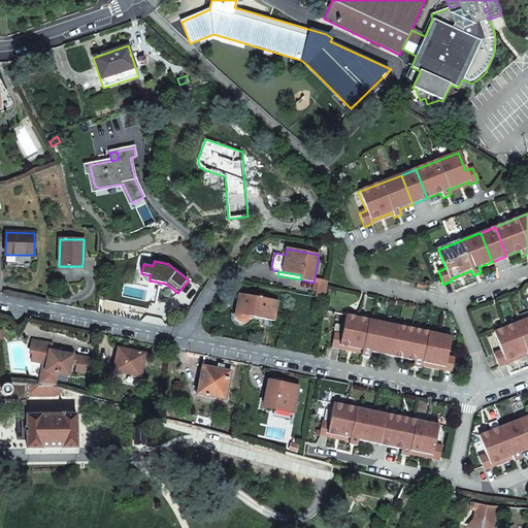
[(329,282),(315,278),(314,283),(312,290),(317,291),(316,296),(326,298),(329,282)]
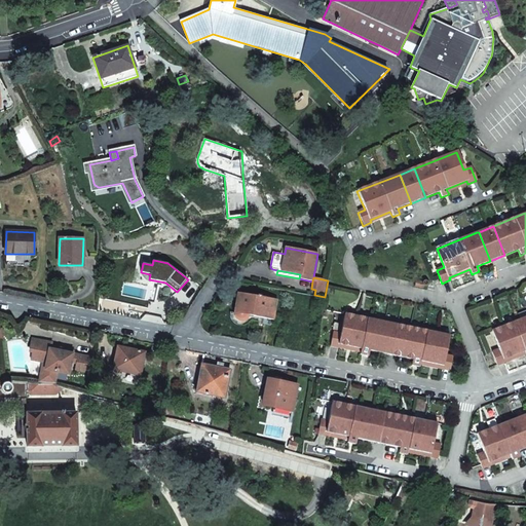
[(257,296),(237,293),(234,313),(234,315),(234,316),(235,318),(236,320),(238,321),(240,322),(241,322),(245,322),(247,321),(248,320),(248,318),(249,317),(250,315),(274,321),(277,300),(259,297),(259,295),(258,295),(257,296)]
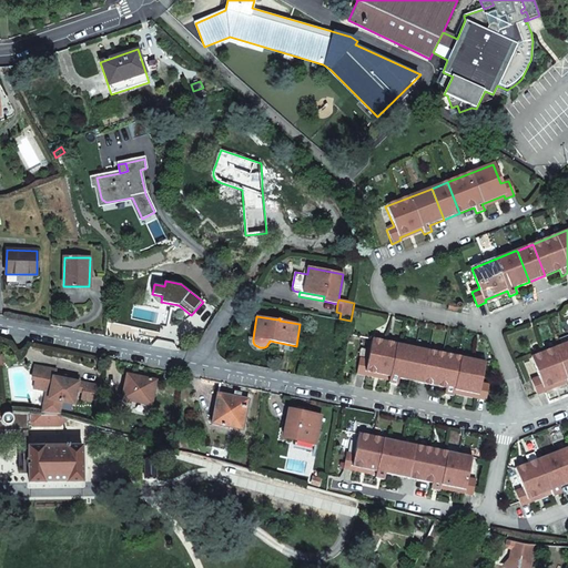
[(416,368),(421,348),(397,343),(373,338),(368,358),(361,357),(357,372),(367,374),(367,371),(391,376),(389,382),(398,384),(399,377),(414,381),(416,368)]
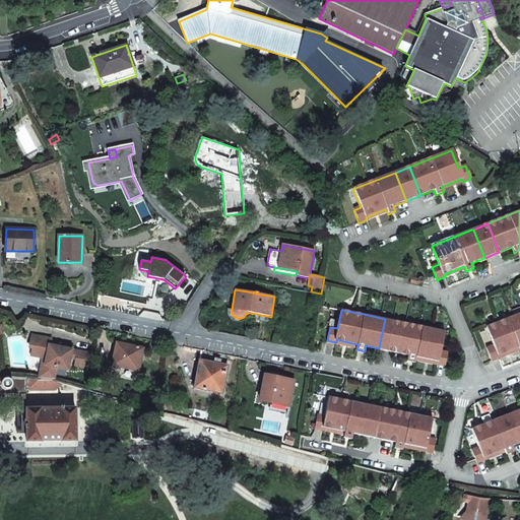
[(519,314),(486,327),(494,345),(486,348),(493,362),(501,359),(500,355),(519,347),(519,348),(519,314)]
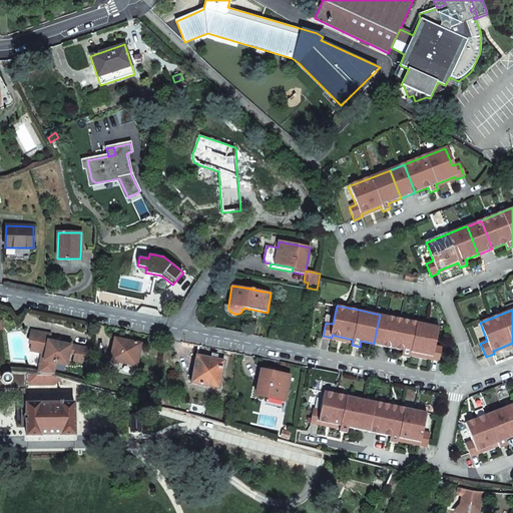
[(390,347),(396,318),(395,318),(380,315),(376,333),(374,344),(390,347)]
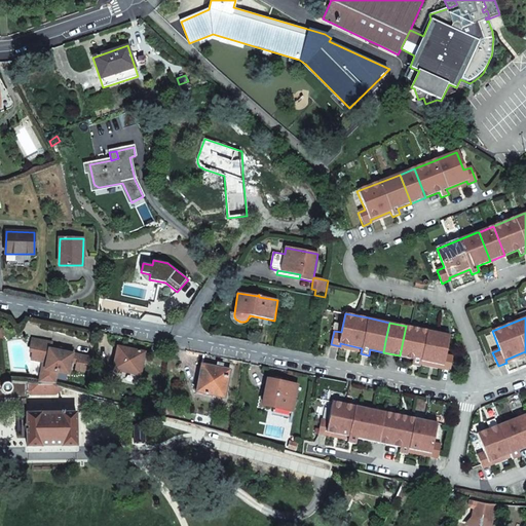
[(450,335),(406,326),(400,355),(413,359),(412,365),(420,367),(421,361),(443,365),(442,368),(451,370),(454,355),(446,354),(450,335)]
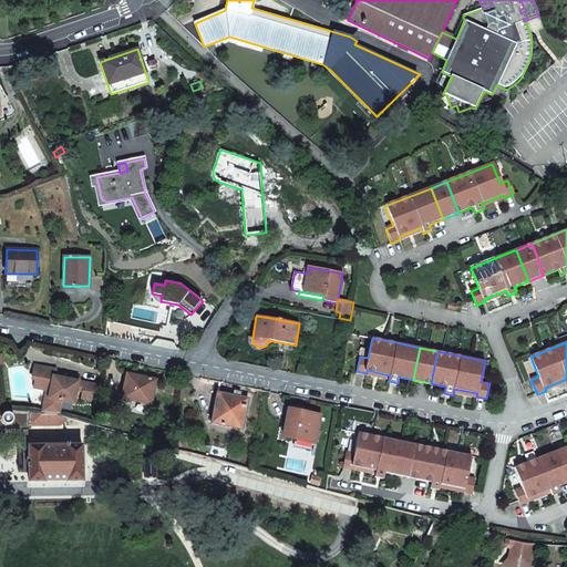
[(55,414),(60,415),(63,402),(75,405),(79,392),(82,392),(81,400),(99,404),(100,403),(100,387),(78,382),(79,379),(65,377),(65,379),(65,380),(54,378),(54,374),(55,370),(37,366),(33,379),(35,379),(34,388),(48,391),(43,413),(55,414)]
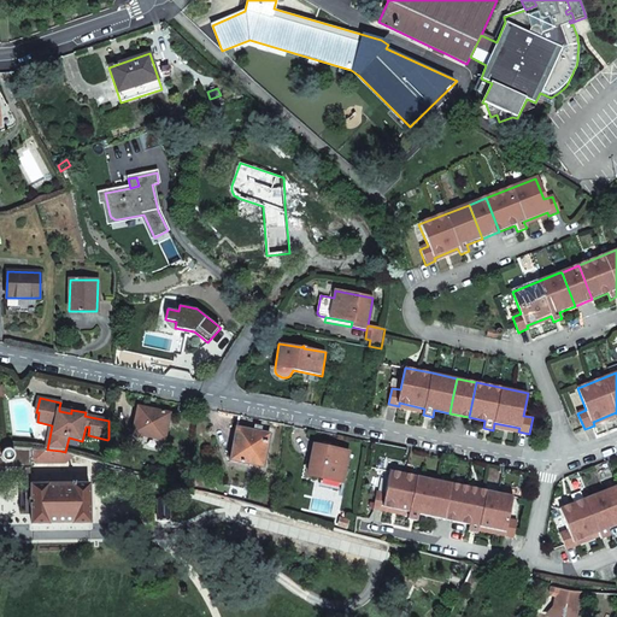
[(153,436),(164,439),(170,413),(139,406),(133,434),(152,439),(153,436)]
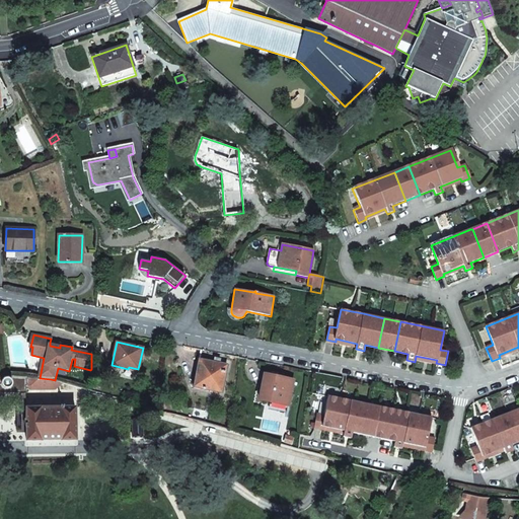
[(207,361),(209,351),(201,349),(194,387),(220,392),(226,365),(219,363),(220,359),(214,358),(213,362),(207,361)]
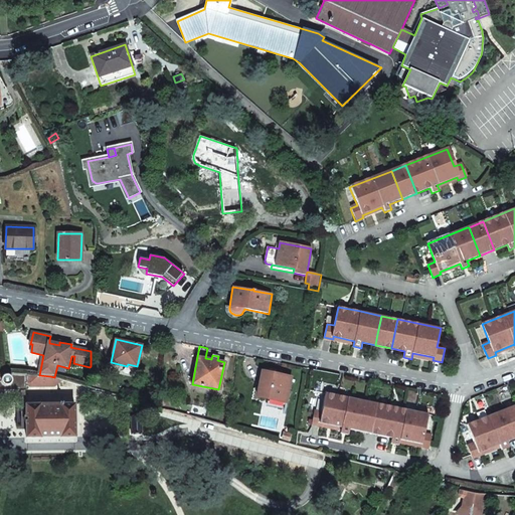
[(39,375),(0,372),(0,381),(1,382),(2,384),(4,386),(6,386),(8,386),(10,385),(11,384),(12,382),(12,380),(11,378),(11,377),(12,377),(13,383),(27,383),(29,386),(53,387),(59,382),(60,378),(54,377),(50,376),(39,375)]
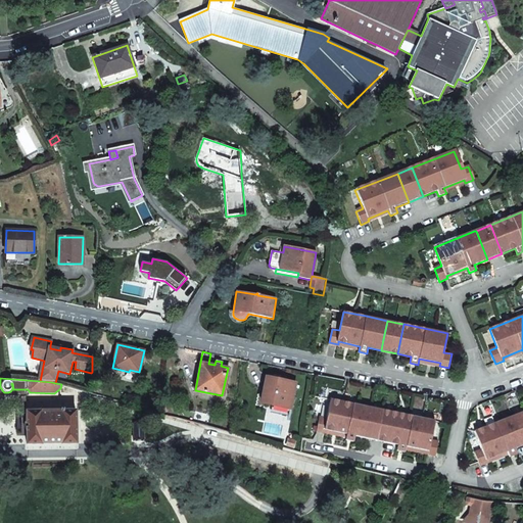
[(267,379),(262,403),(290,410),(294,384),(267,379)]
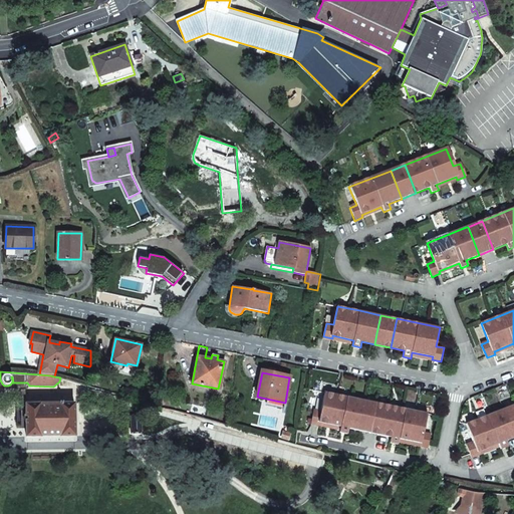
[(361,432),(367,402),(324,393),(320,412),(312,410),(310,424),(318,426),(319,423),(339,428),(338,433),(347,434),(348,429),(361,432)]
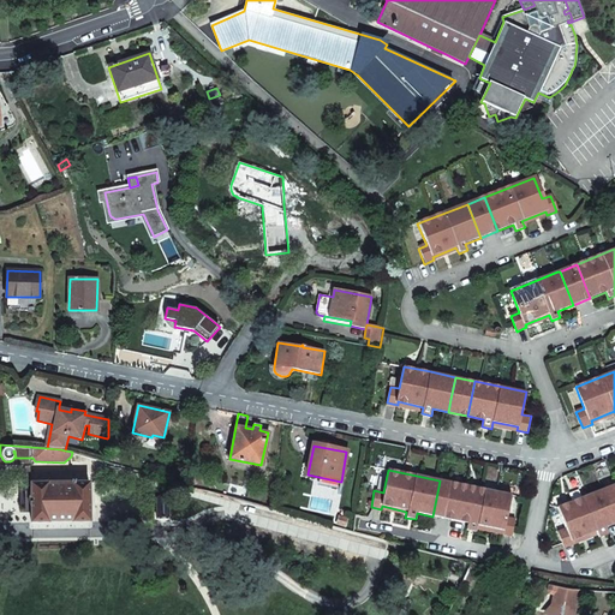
[(451,520),(458,484),(440,481),(433,517),(451,520)]
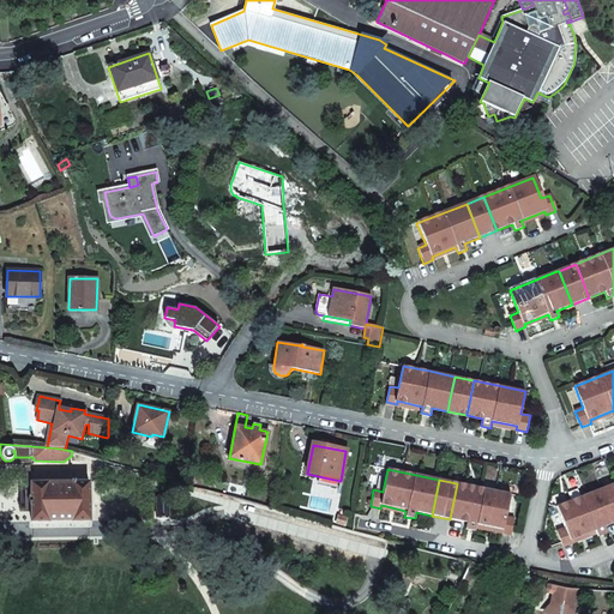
[(48,522),(73,522),(73,523),(90,523),(90,483),(31,483),(30,523),(48,523),(48,522)]
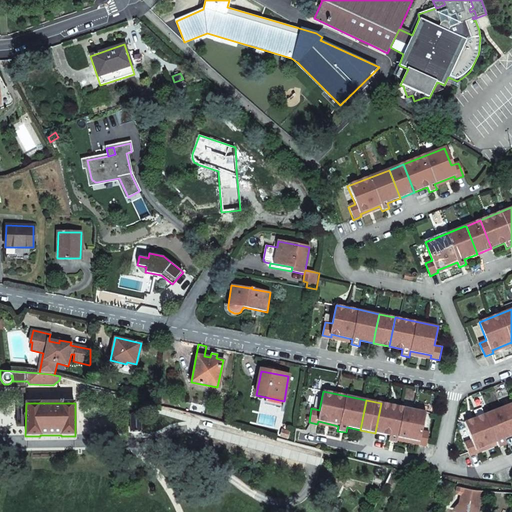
[(425,412),(381,403),(375,433),(389,436),(388,441),(396,443),(397,438),(418,442),(417,445),(426,447),(429,433),(421,431),(425,412)]
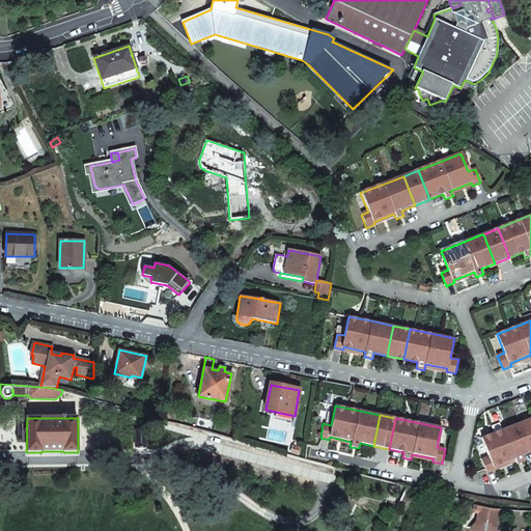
[(524,458),(530,455),(530,438),(525,422),(481,440),(488,458),(481,460),(486,475),(495,471),(494,468),(515,459),(518,465),(525,462),(524,458)]
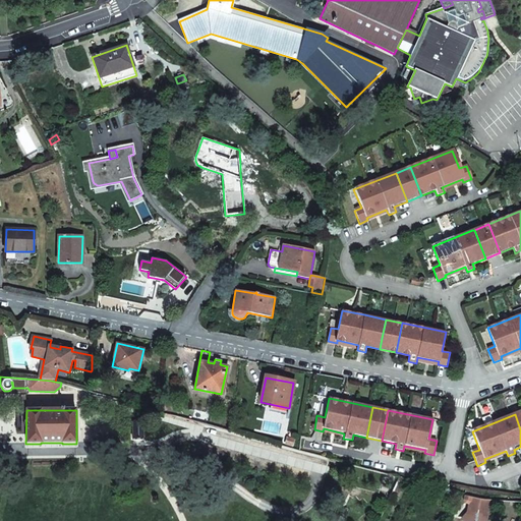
[(133,424),(133,440),(143,440),(143,424),(140,420),(136,420),(133,424)]
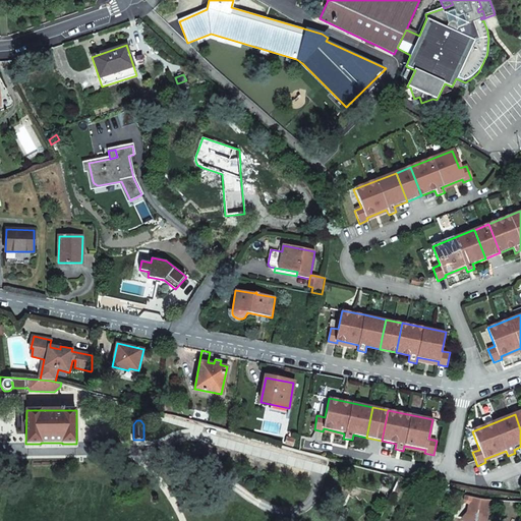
[(405,478),(399,475),(397,481),(402,483),(403,484),(405,478)]
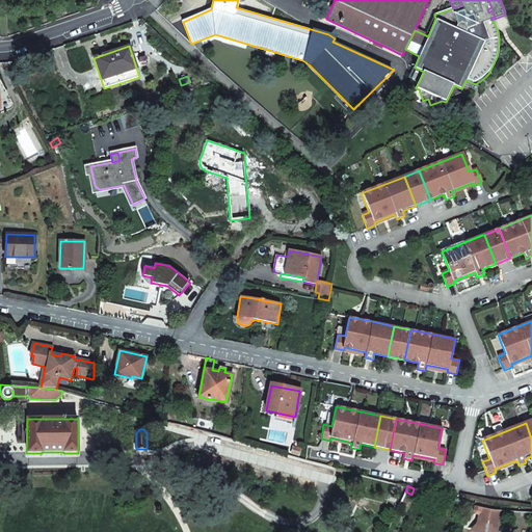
[(410,494),(405,491),(401,500),(406,503),(410,494)]
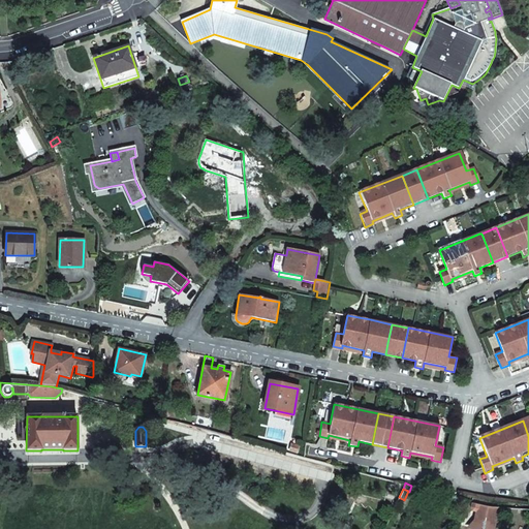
[(479,504),(472,502),(471,506),(472,510),(476,511),(477,509),(479,507),(479,504)]
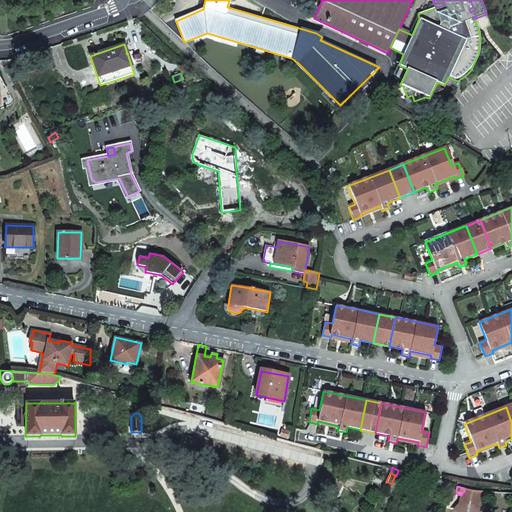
[(464,491),(462,493),(461,503),(456,510),(463,511),(478,511),(482,491),(464,488),(464,491)]
